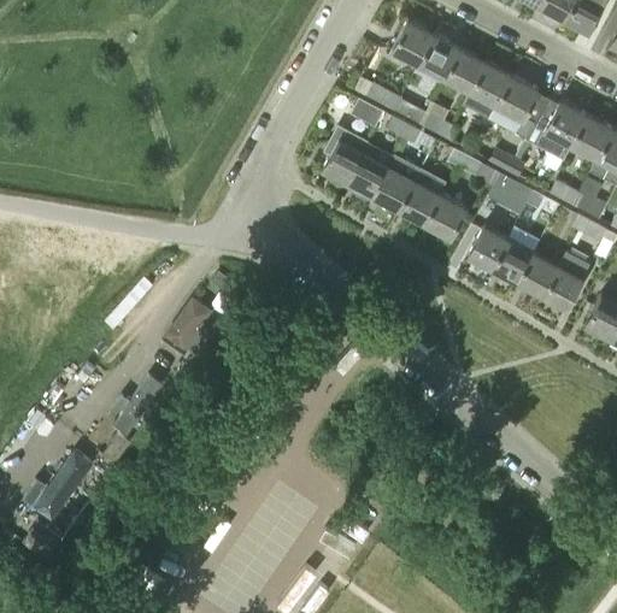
[(539,0),(536,5),(562,18),(571,0),(539,0)]
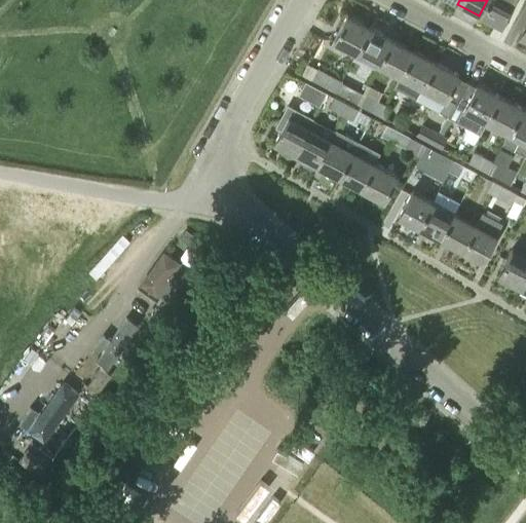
[(487,0),(479,15),(501,27),(515,0),(487,0)]
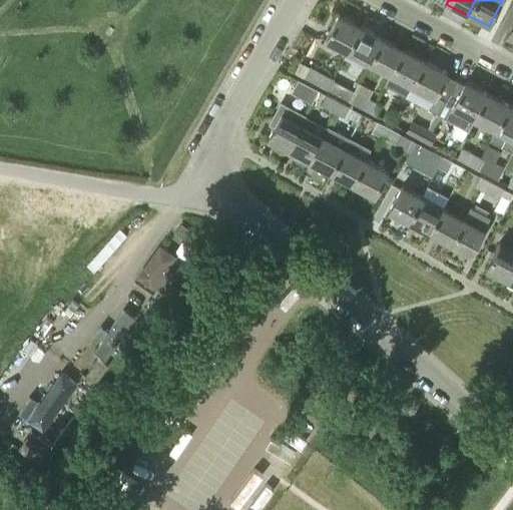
[(348,52),(361,28),(339,16),(326,40),(348,52)]
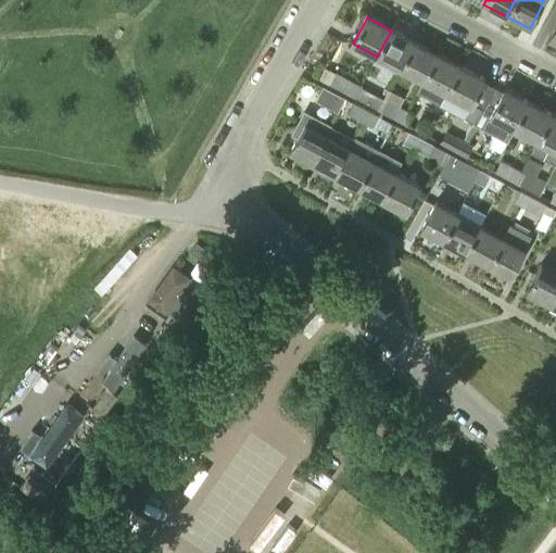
[(414,44),(391,30),(377,57),(400,70),(414,44)]
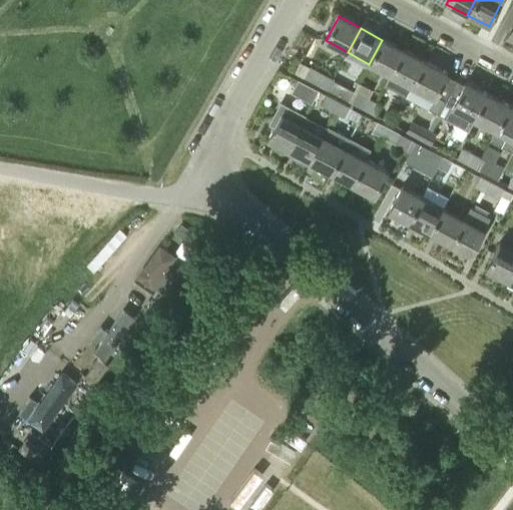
[(382,40),(369,64),(391,75),(404,51),(382,40)]
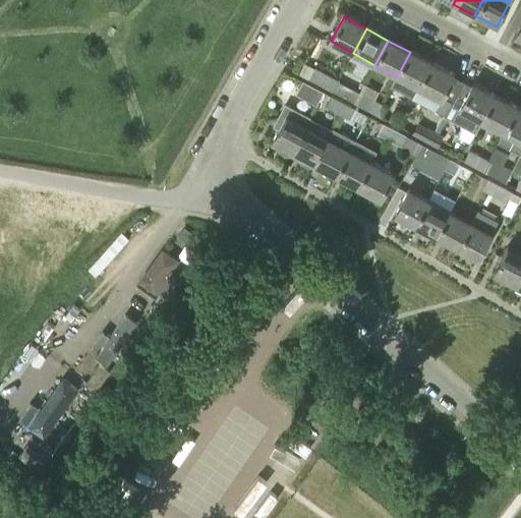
[(410,52),(397,76),(391,88),(413,99),(431,64),(410,52)]
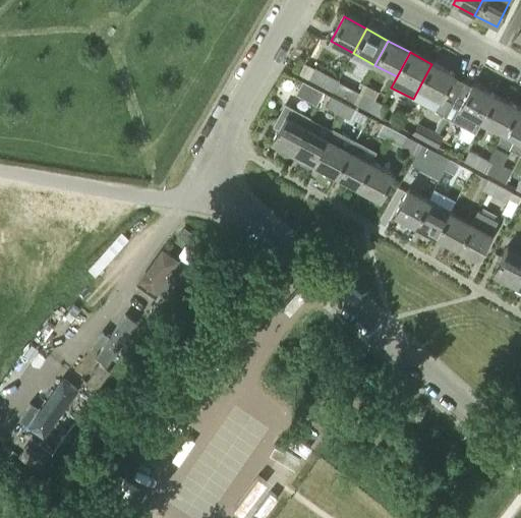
[(455,76),(431,64),(413,99),(446,115),(451,106),(442,101),(455,76)]
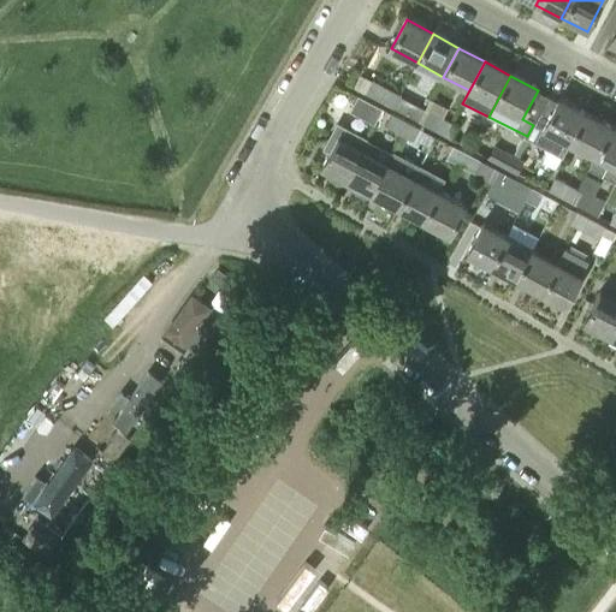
[(371,83),(363,96),(377,102),(380,95),(384,97),(388,91),(371,83)]
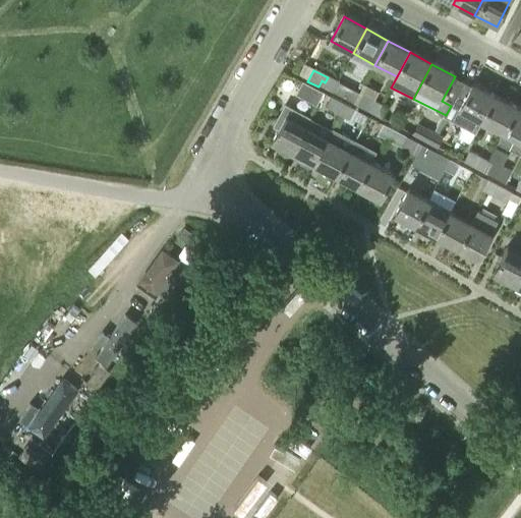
[(331,94),(337,82),(328,77),(325,82),(322,80),(319,87),(331,94)]
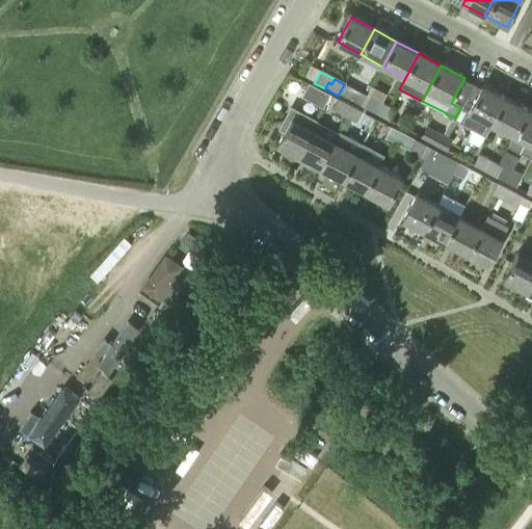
[(324,108),(329,97),(330,96),(310,85),(303,98),(324,108)]
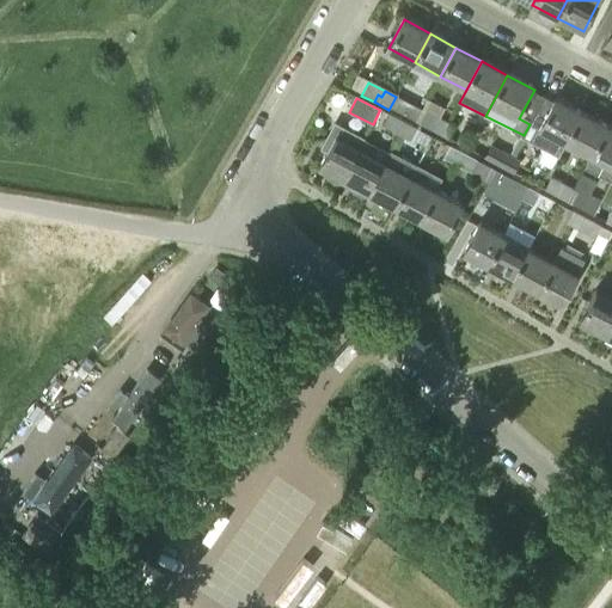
[(544,98),(530,124),(524,135),(522,137),(558,157),(560,153),(565,143),(581,114),(555,99),(554,103),(544,98)]
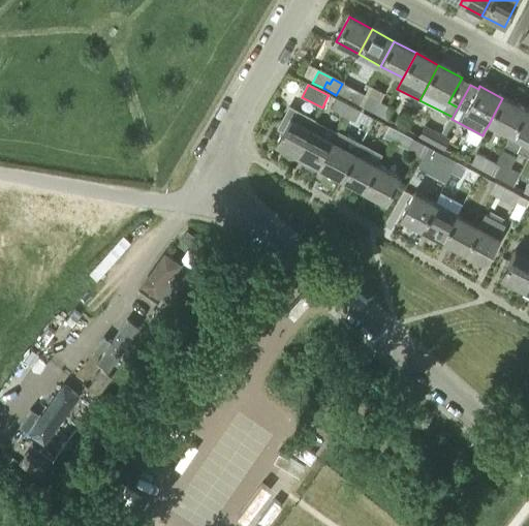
[(358,106),(364,95),(346,86),(340,97),(358,106)]
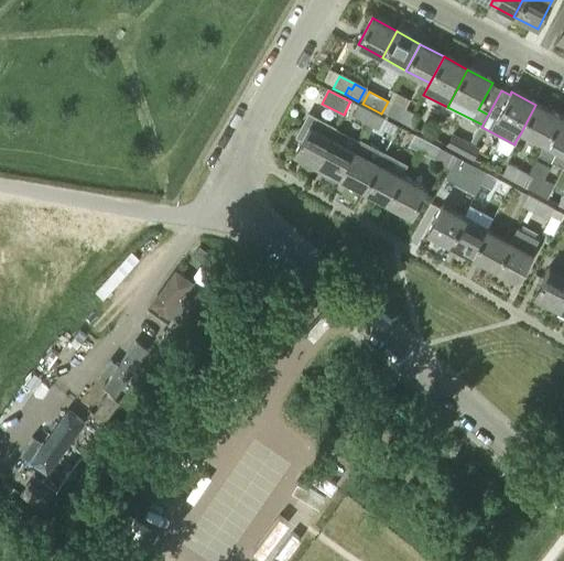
[(405,117),(408,112),(392,104),(386,116),(398,123),(402,115),(405,117)]
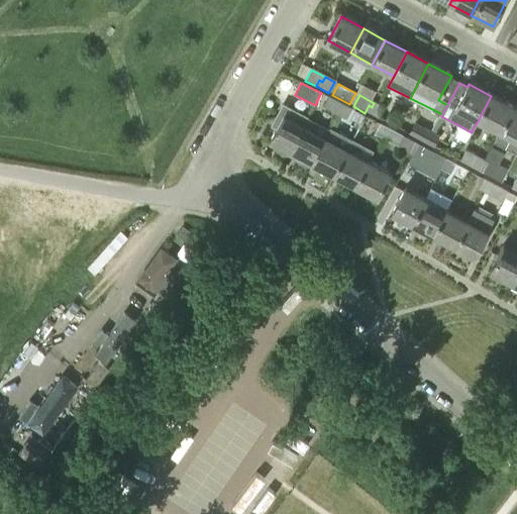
[(513,107),(491,96),(478,121),(500,132),(513,107)]
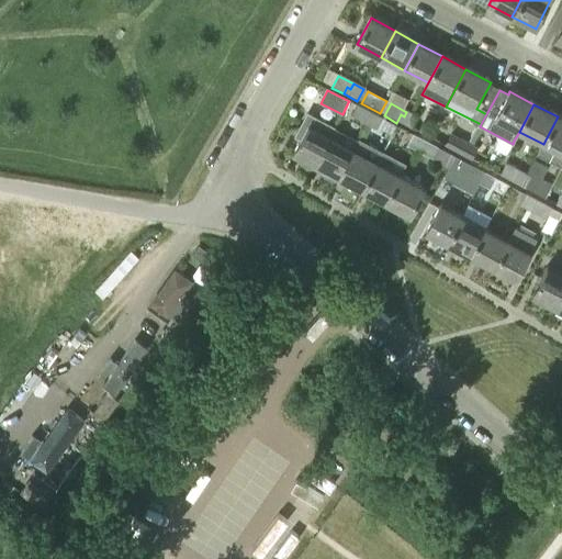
[(366,116),(368,112),(358,107),(352,116),(366,124),(369,119),(366,116)]
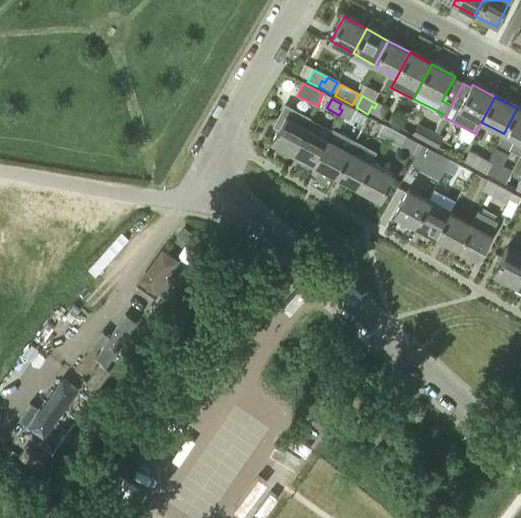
[(354,111),(341,104),(339,108),(342,110),(339,115),(349,120),(354,111)]
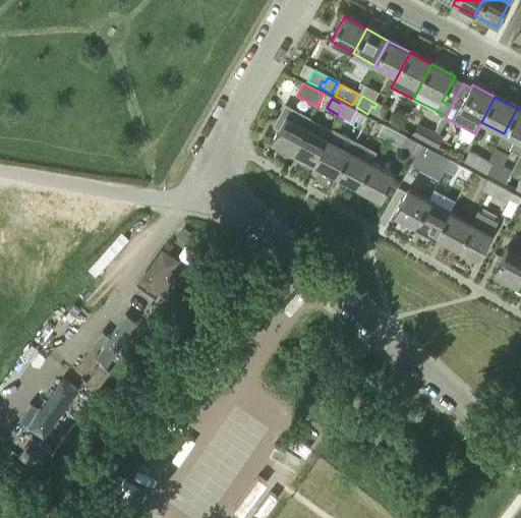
[(385,108),(377,104),(374,108),(371,106),(367,114),(379,119),(385,108)]
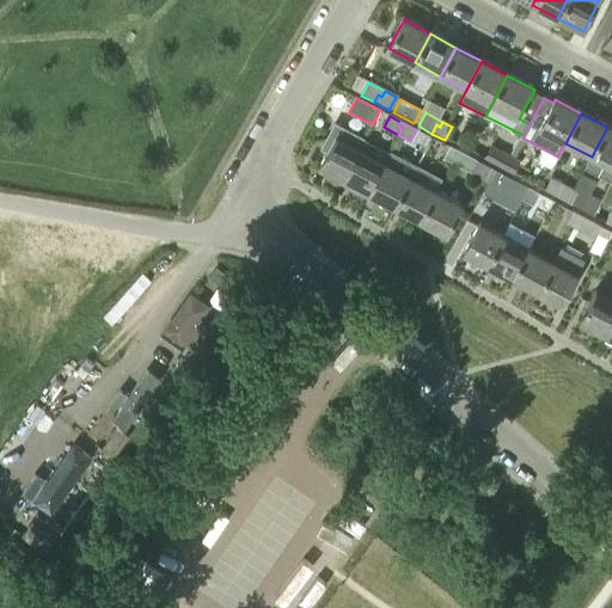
[(365,141),(335,126),(323,149),(329,152),(320,167),(329,172),(326,174),(329,180),(337,184),(342,183),(343,180),(346,182),(362,151),(360,149),(363,142),(365,141)]
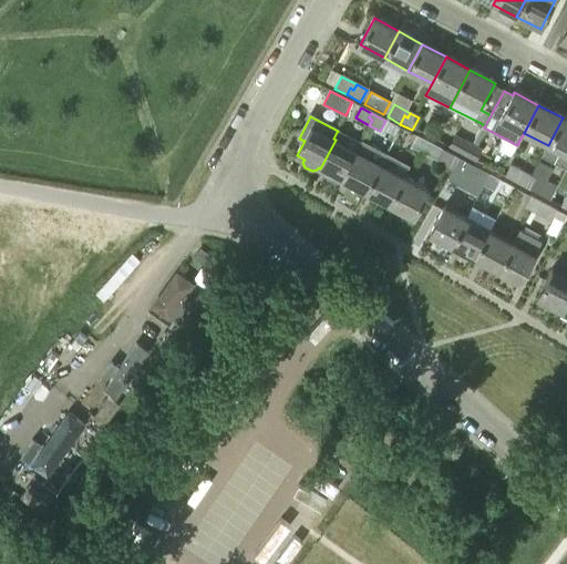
[(566,120),(563,118),(548,145),(548,146),(543,157),(566,168),(566,165),(566,120)]
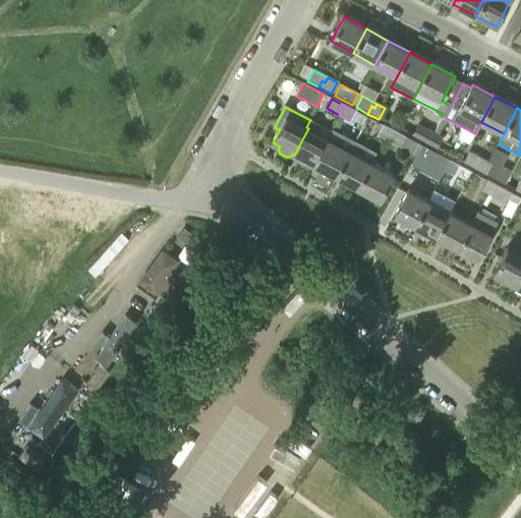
[(354,120),(363,125),(367,117),(358,112),(354,120)]
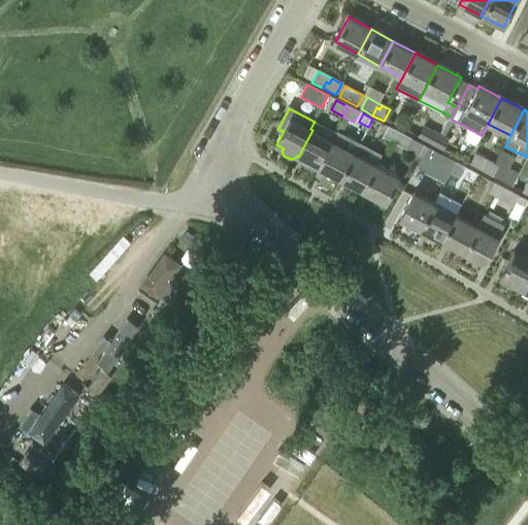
[(310,129),(312,130),(298,157),(305,160),(304,163),(305,167),(314,171),(318,169),(319,167),(320,168),(338,133),(337,133),(332,142),(321,136),(325,129),(314,123),(310,129)]
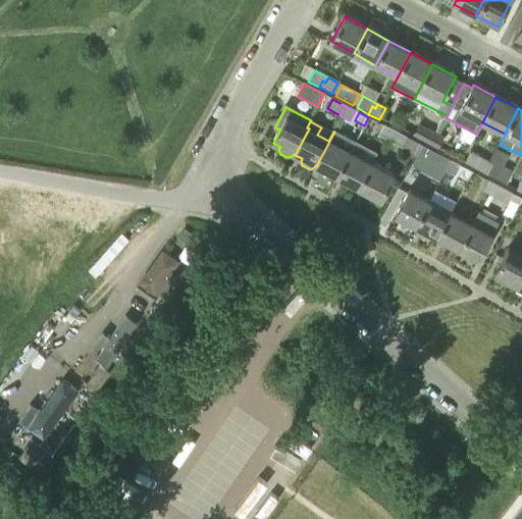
[(395,138),(398,133),(384,125),(379,135),(389,141),(392,136),(395,138)]
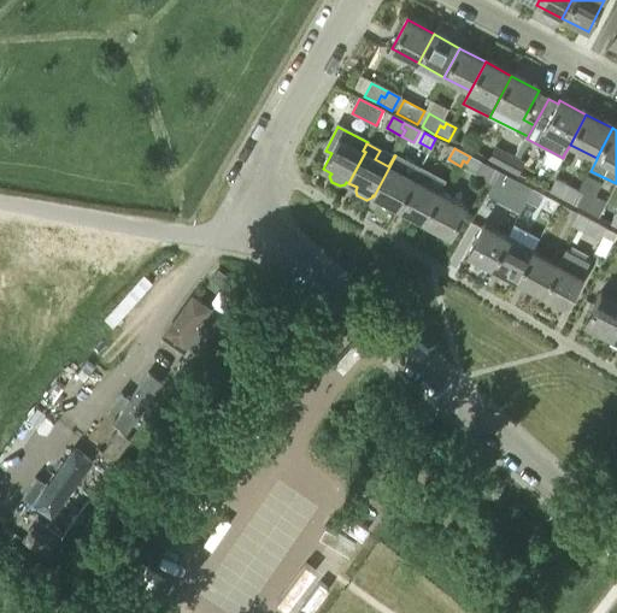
[(507,163),(511,158),(495,149),(489,160),(500,168),(504,161),(507,163)]
